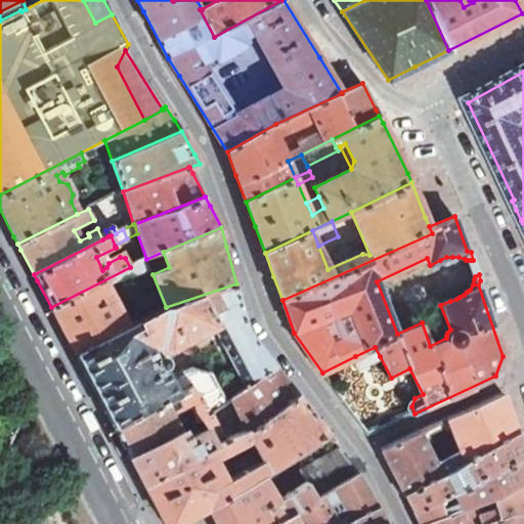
[(76,353),(130,324),(111,284),(122,277),(128,281),(150,271),(146,259),(130,267),(51,307),(72,347),(76,353)]
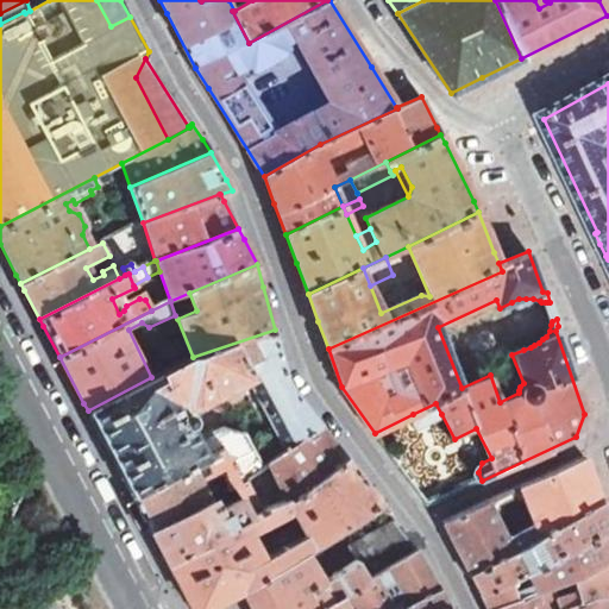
[(221,449),(239,483),(244,479),(263,469),(257,458),(316,421),(311,413),(289,385),(287,374),(275,330),(193,357),(184,360),(151,377),(88,410),(93,421),(132,496),(221,449)]
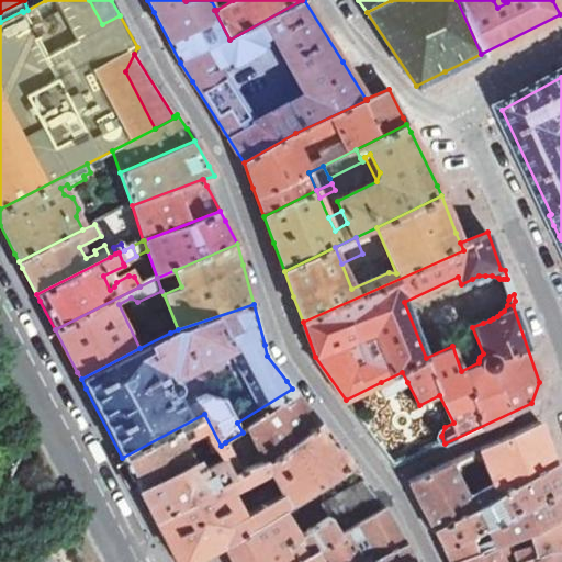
[(386,392),(407,382),(402,372),(381,382),(386,392)]
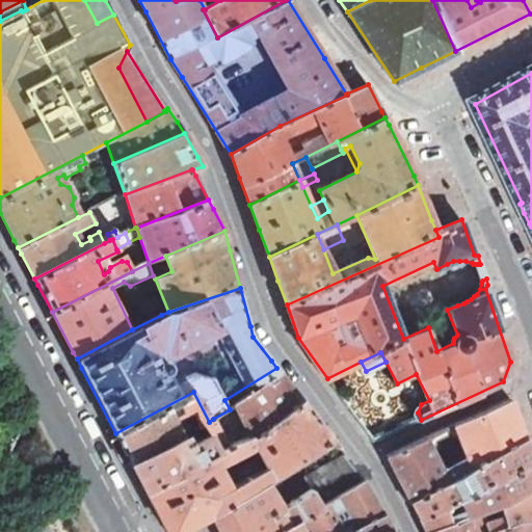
[(244,436),(245,439),(251,435),(250,442),(303,401),(298,395),(276,368),(224,400),(230,409),(234,406),(248,432),(244,433),(244,436)]
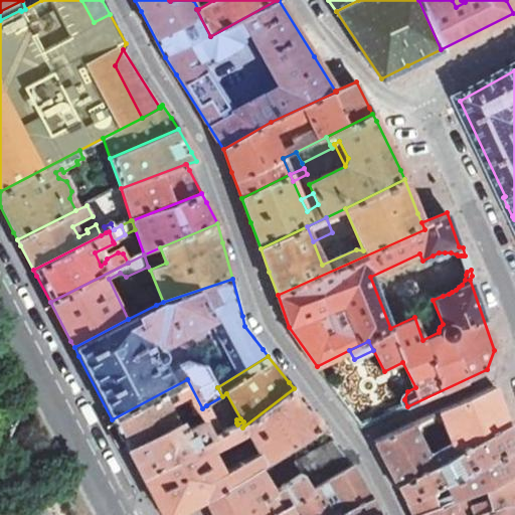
[(129,452),(141,474),(219,433),(206,405),(202,408),(187,379),(112,419),(121,437),(129,452)]
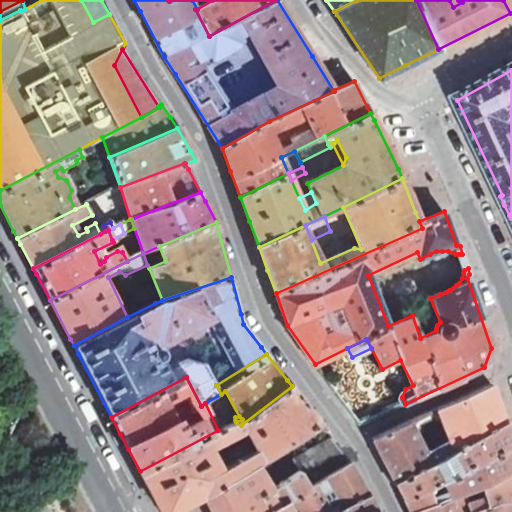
[(426,455),(413,429),(409,422),(372,438),(396,483),(503,423),(498,403),(492,389),(491,384),(436,409),(439,418),(448,442),(426,455)]
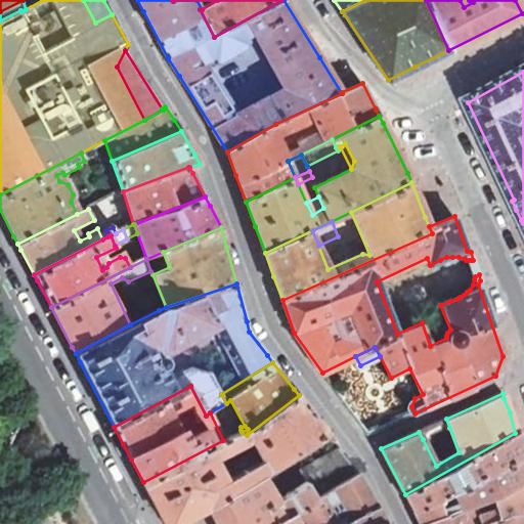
[(242,432),(223,440),(143,482),(165,523),(175,523),(203,510),(206,508),(206,507),(263,475),(330,435),(325,430),(299,395),(247,435),(248,429),(242,432)]
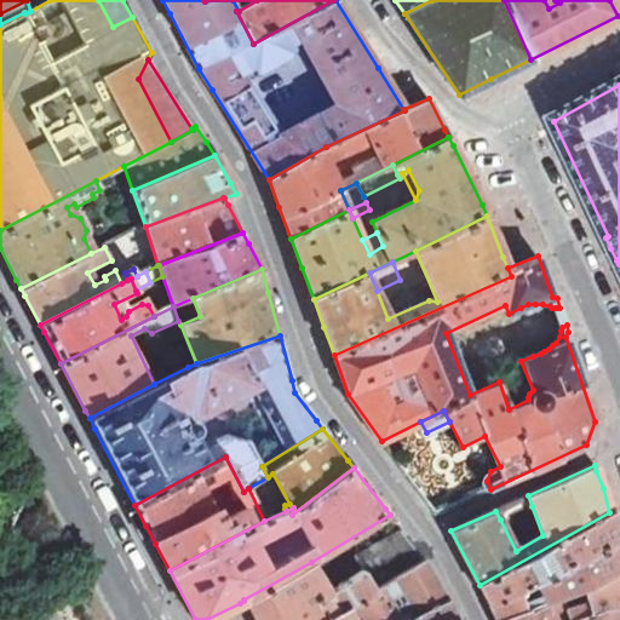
[(495,511),(500,520),(532,506),(528,495),(495,511)]
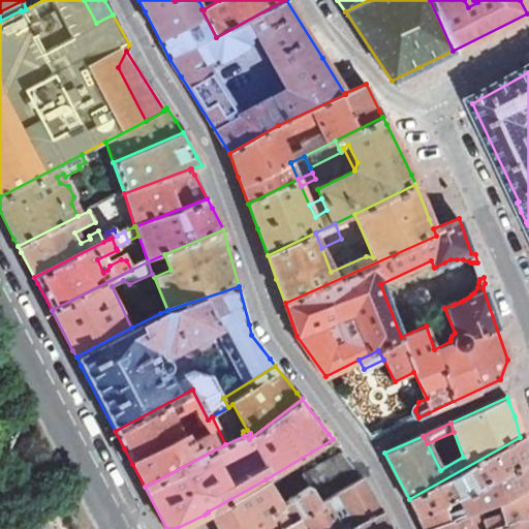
[(409,499),(417,516),(445,502),(459,496),(527,460),(521,440),(520,437),(409,499)]
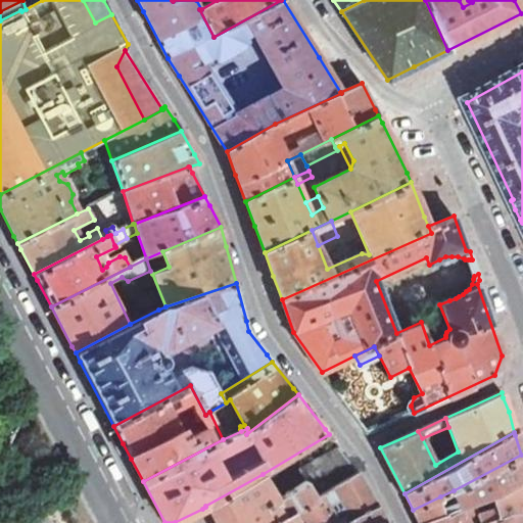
[(345,522),(378,507),(362,478),(358,471),(338,446),(298,470),(306,480),(278,497),(263,474),(205,506),(205,507),(214,522),(294,522),(296,519),(300,515),(304,522),(345,522)]
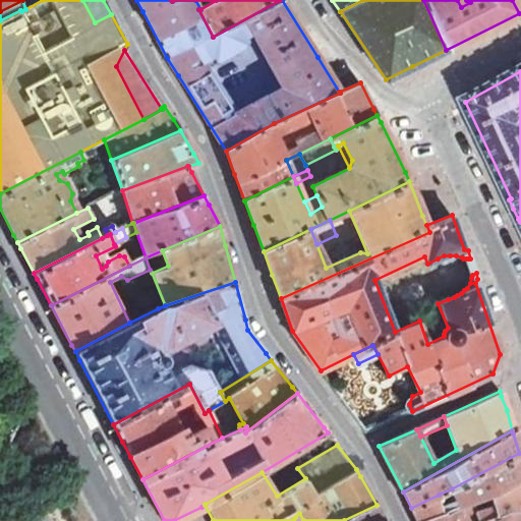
[(487,495),(520,478),(520,459),(519,453),(452,488),(459,507),(472,502),(487,495)]
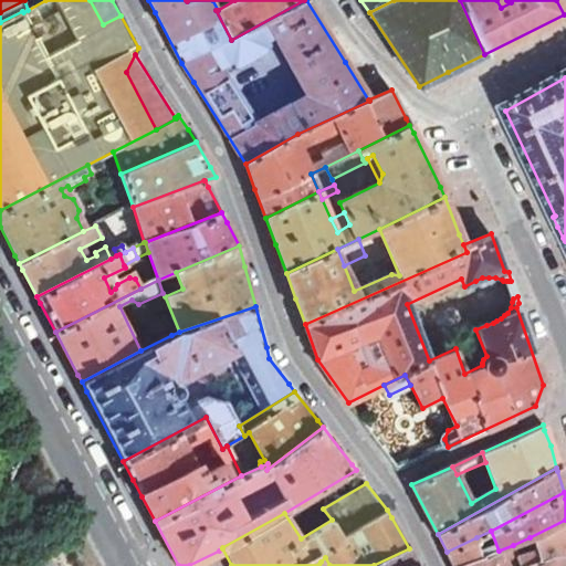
[(522,565),(565,549),(565,520),(530,537),(535,551),(519,558),(513,545),(499,551),(489,555),(461,565),(522,565)]
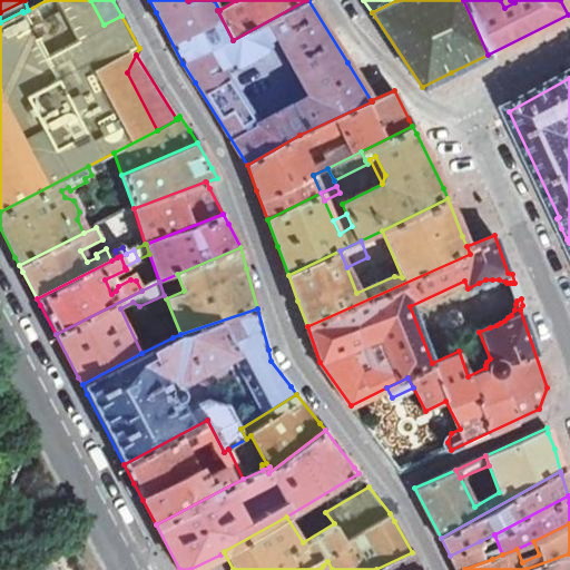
[(457,569),(464,569),(492,559),(490,556),(487,557),(480,541),(450,556),(457,569)]
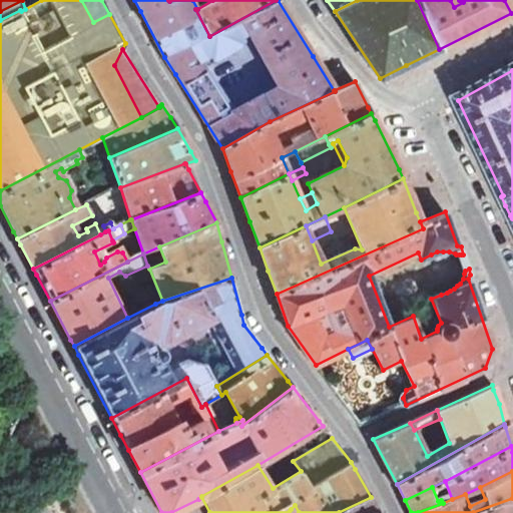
[(379,512),(376,506),(371,497),(339,512),(379,512)]
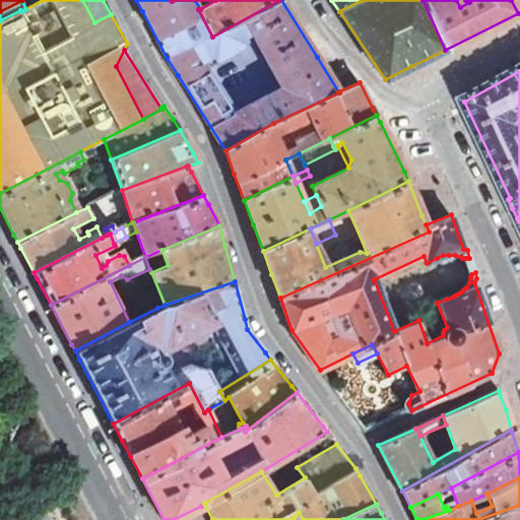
[(519,519),(519,505),(479,519),(519,519)]
